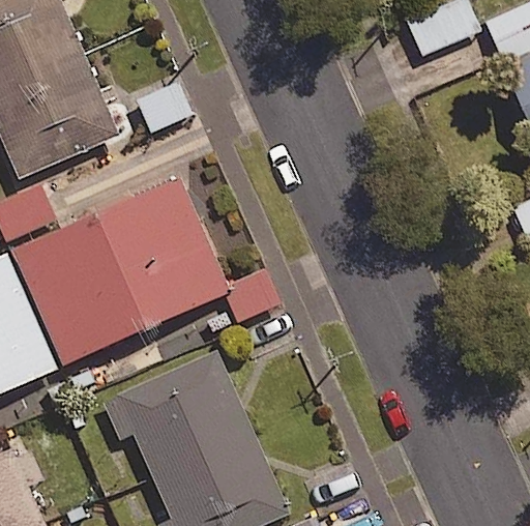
[(59,0),(0,0),(0,136),(19,178),(118,136),(59,0)]
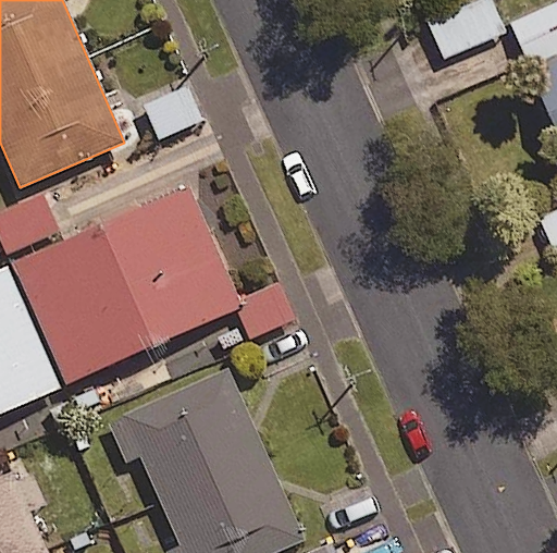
[(503,38),(487,2),(429,27),(444,63),(503,38)]
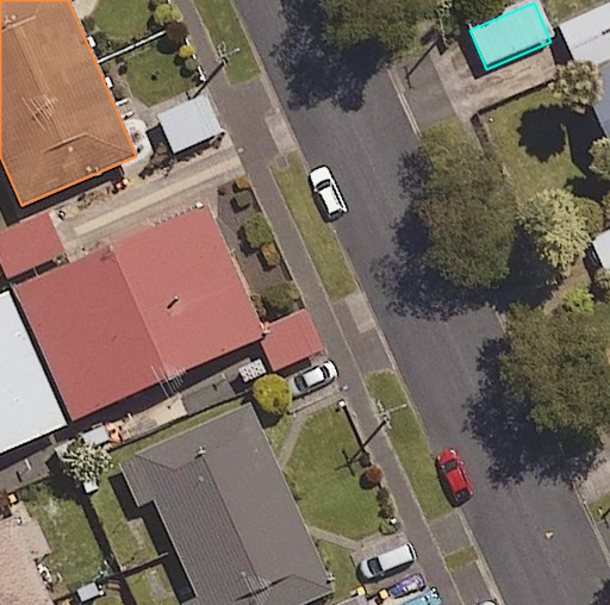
[(609,69),(582,83),(609,148),(609,69)]
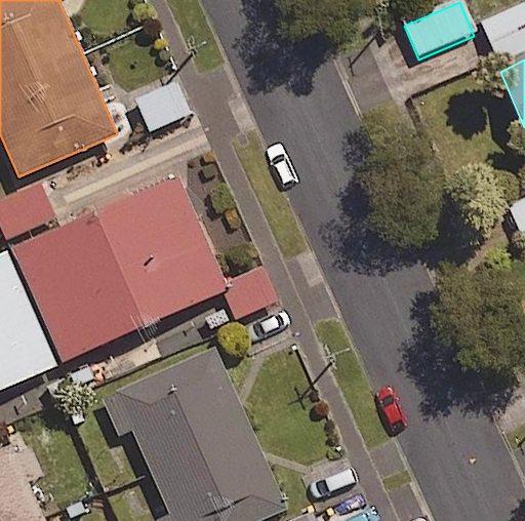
[(190,119),(175,79),(133,94),(148,134),(190,119)]
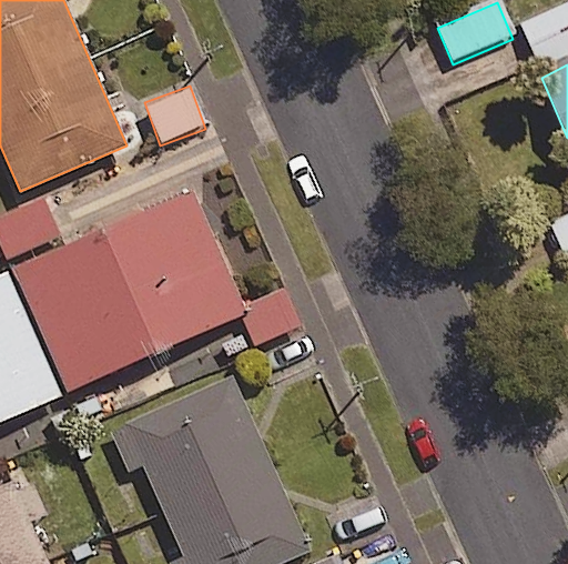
[(192,191),(12,269),(66,391),(244,313),(192,191)]
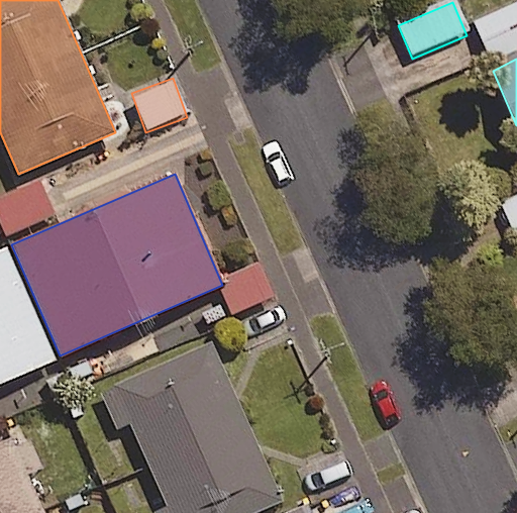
[(56,220),(41,187),(0,204),(0,228),(5,241),(56,220)]
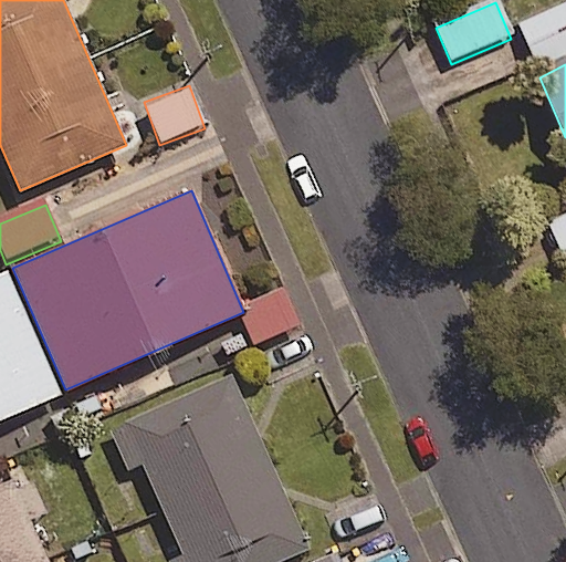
[(565,255),(565,218),(547,227),(562,258),(565,255)]
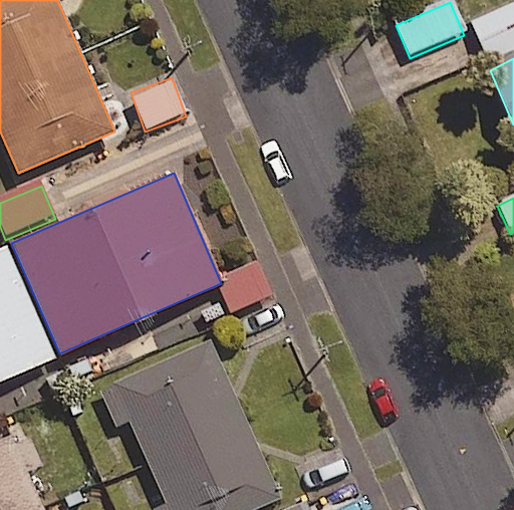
[(6,243),(0,246),(0,381),(56,357),(6,243)]
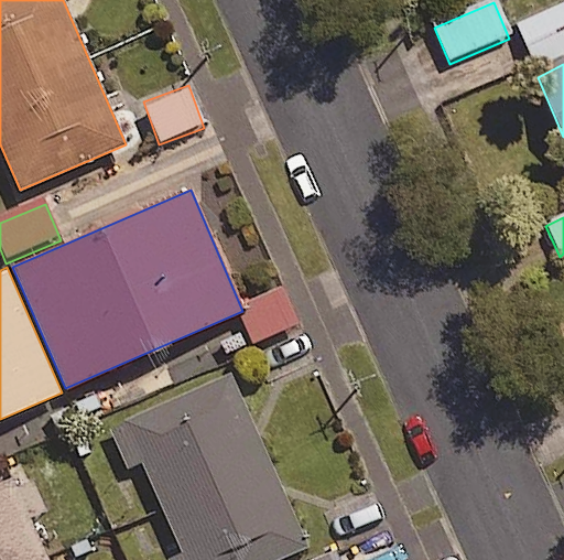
[(240,313),(256,347),(296,329),(282,294),(240,313)]
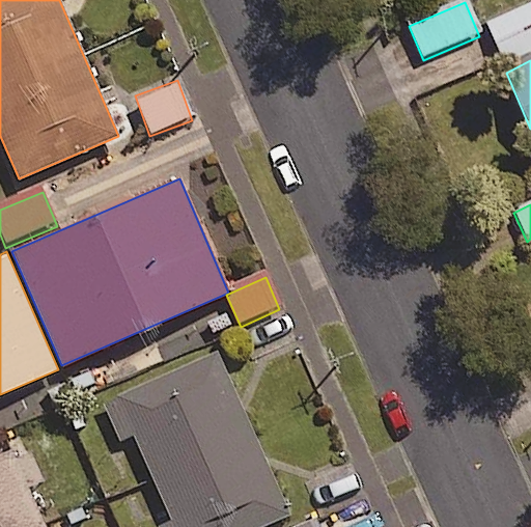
[(217,353),(104,403),(120,441),(134,436),(171,521),(158,526),(259,526),(287,515),(217,353)]
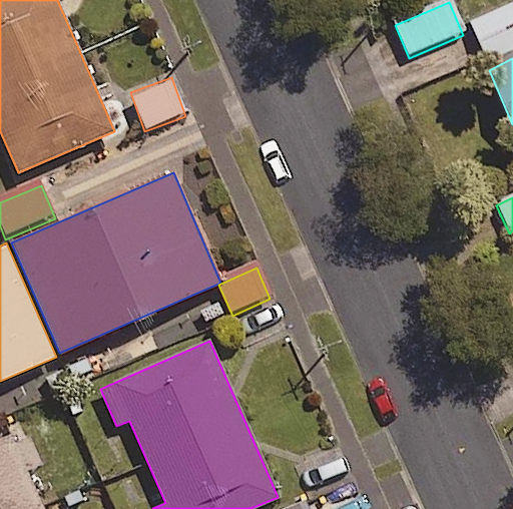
[(25,429),(0,439),(0,508),(43,508),(27,472),(42,465),(25,429)]
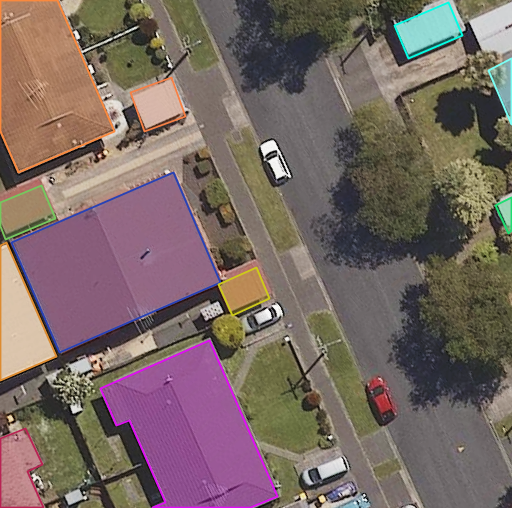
All buildings are outlined.
